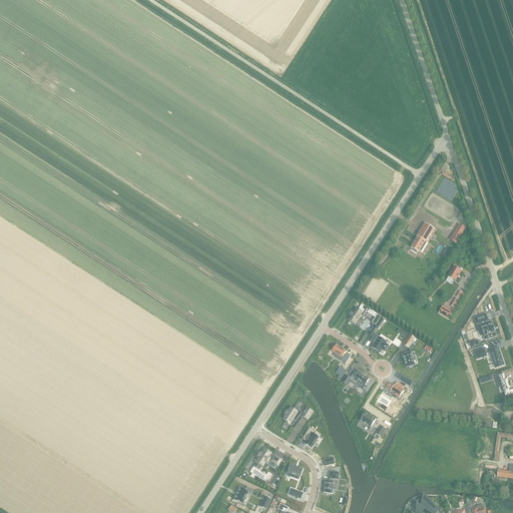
[(435,229),(425,223),(415,240),(411,247),(412,248),(411,250),(417,253),(418,251),(419,252),(419,251),(421,252),(435,229)]
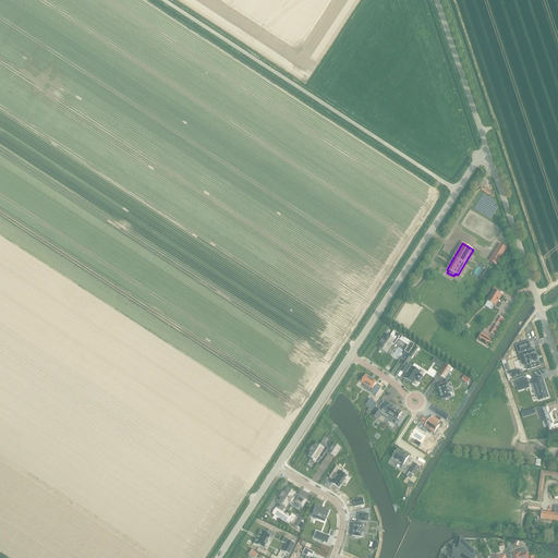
[(500,244),(489,262),(496,266),(507,249),(500,244)]
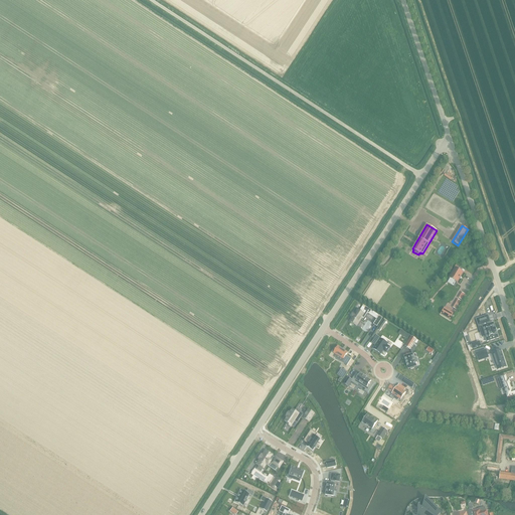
[(456,268),(449,278),(457,283),(464,272),(456,268)]
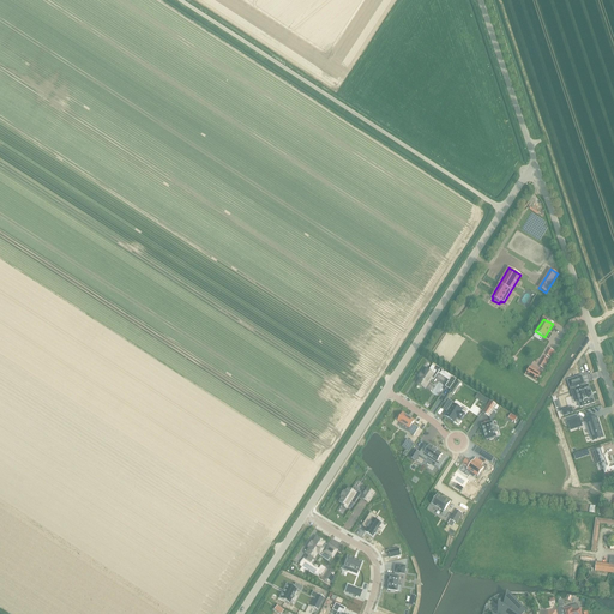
[(420,379),(417,384),(425,389),(431,379),(433,381),(438,373),(440,375),(444,371),(433,363),(428,371),(426,369),(423,374),(422,373),(420,378),(420,379)]
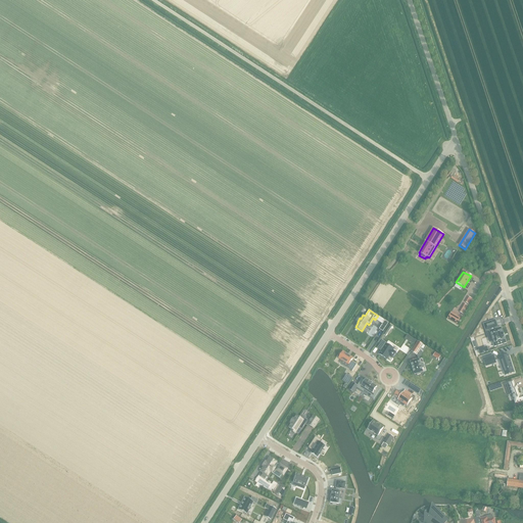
[(450,313),(447,319),(457,324),(461,318),(450,313)]
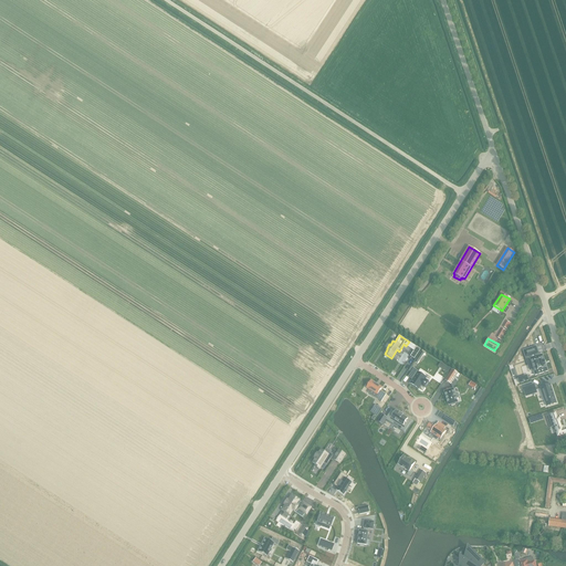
[(417,346),(410,356),(415,359),(421,349),(417,346)]
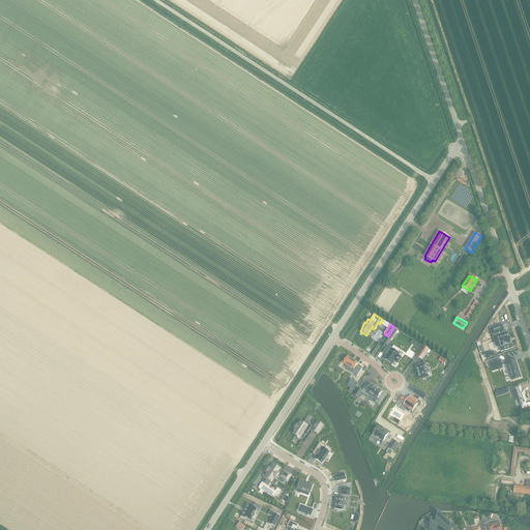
[(502,325),(490,328),(493,335),(494,334),(496,342),(498,341),(499,347),(501,351),(501,352),(502,352),(512,348),(510,343),(511,342),(510,339),(510,337),(509,339),(508,332),(507,332),(503,333),(502,331),(504,331),(502,325)]
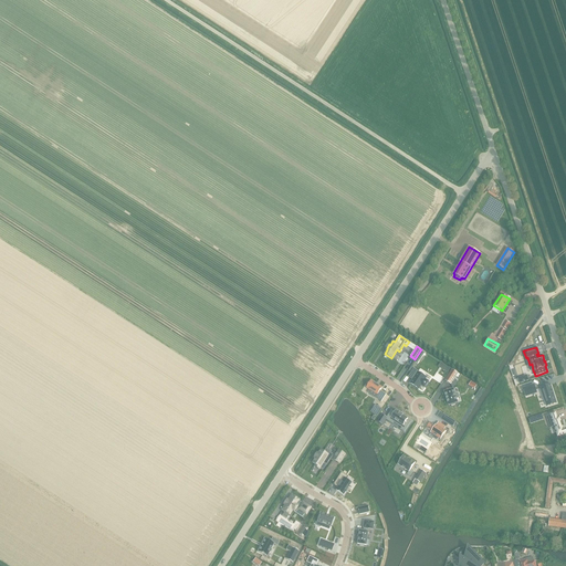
[(422,352),(417,359),(419,362),(423,355),(425,356),(426,355),(425,354),(425,353),(425,352),(422,350),(421,352),(422,352)]
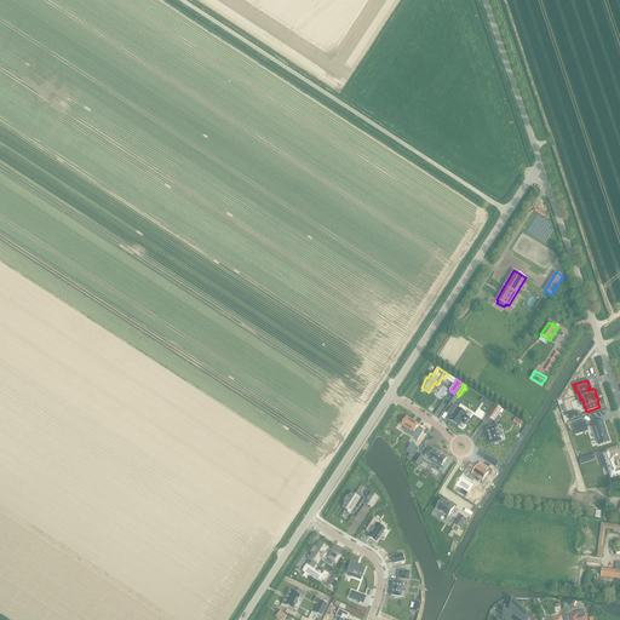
[(453,403),(449,409),(454,413),(453,417),(449,420),(458,426),(461,422),(465,424),(469,418),(466,417),(461,413),(463,411),(458,407),(453,403)]
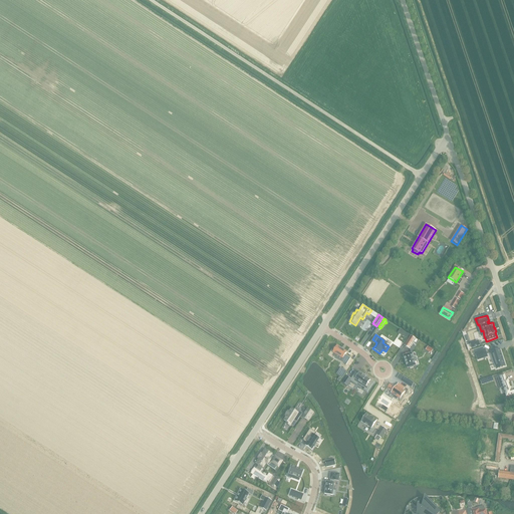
[(411,335),(404,345),(410,349),(416,339),(411,335)]
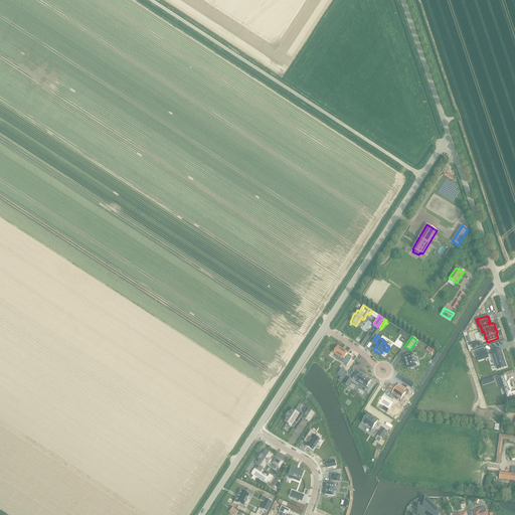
[(334,349),(332,352),(342,359),(341,361),(347,365),(346,366),(347,366),(351,359),(346,355),(348,353),(338,346),(335,350),(334,349)]
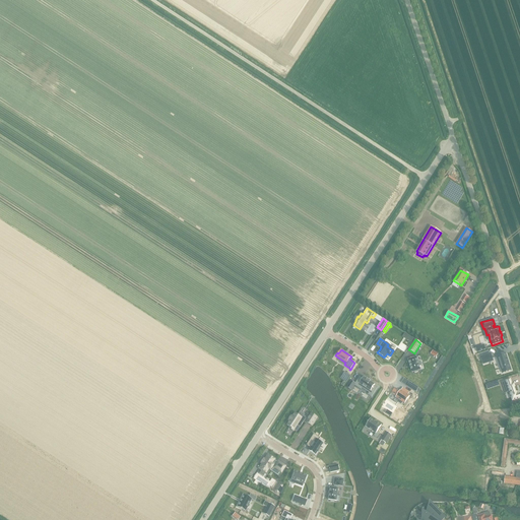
[(491,352),(480,355),(483,364),(489,363),(488,360),(492,358),(491,352)]
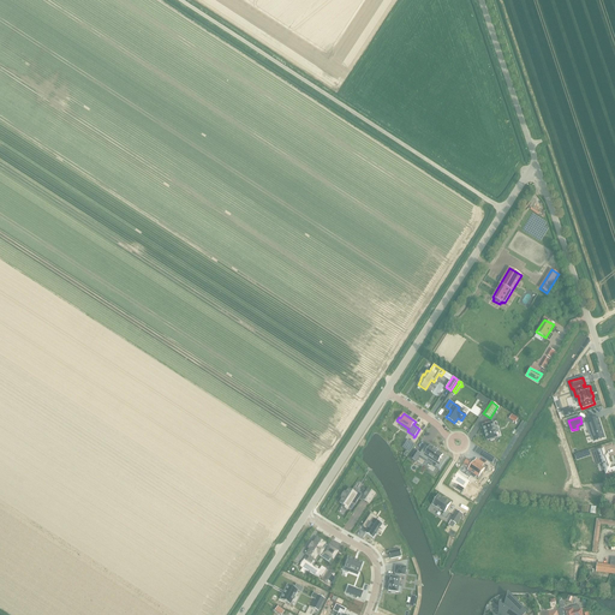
[(598,417),(587,421),(595,441),(604,437),(598,417)]
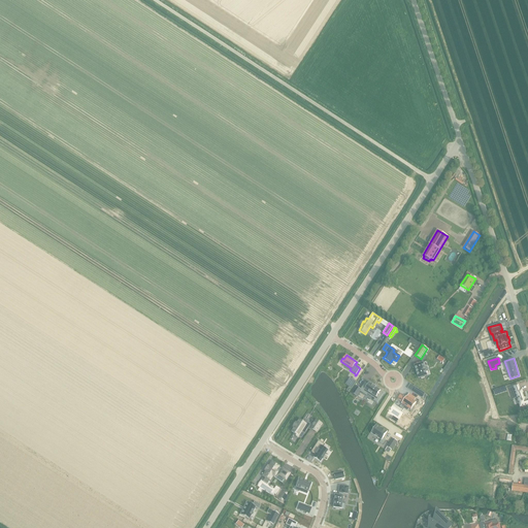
[(423,363),(415,365),(419,378),(421,377),(421,378),(425,377),(424,376),(427,375),(426,372),(428,371),(427,367),(424,367),(423,363)]
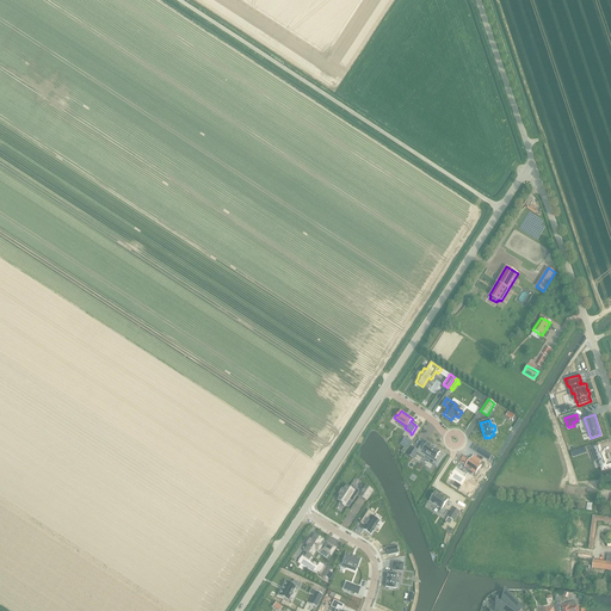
[(413,448),(407,456),(413,458),(417,452),(424,457),(425,456),(433,462),(432,463),(437,467),(443,456),(439,454),(440,451),(434,449),(436,448),(432,445),(431,446),(427,443),(426,444),(423,443),(418,450),(413,448)]
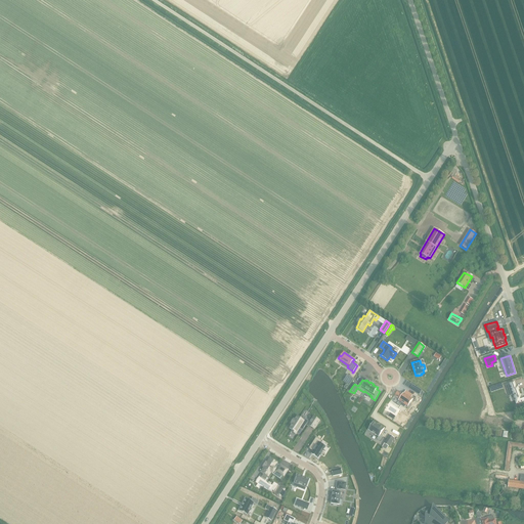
[(514,382),(506,385),(509,393),(512,392),(514,396),(516,403),(523,401),(523,397),(521,397),(518,387),(516,388),(514,382)]
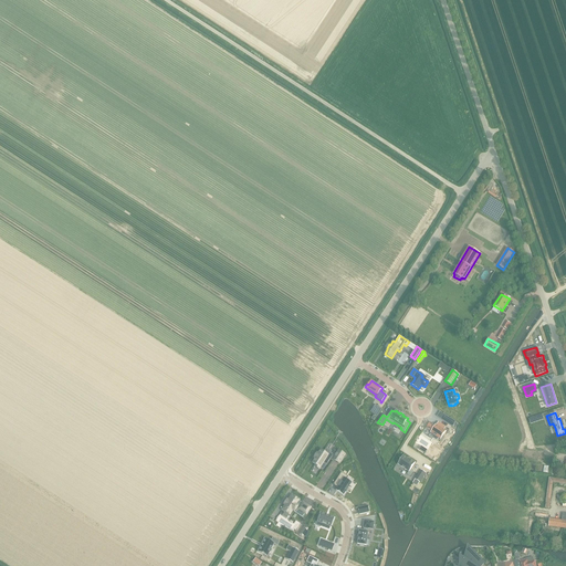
[(427,429),(425,433),(432,438),(437,440),(438,438),(441,435),(443,436),(447,431),(444,430),(446,427),(441,423),(439,427),(436,425),(436,426),(430,422),(427,429)]
